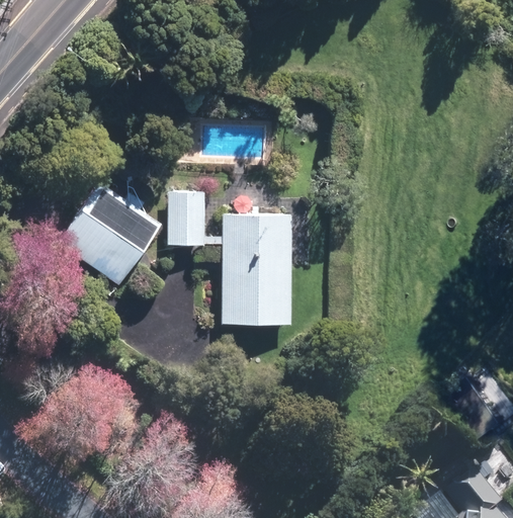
[(158,227),(96,183),(56,240),(117,283),(158,227)]
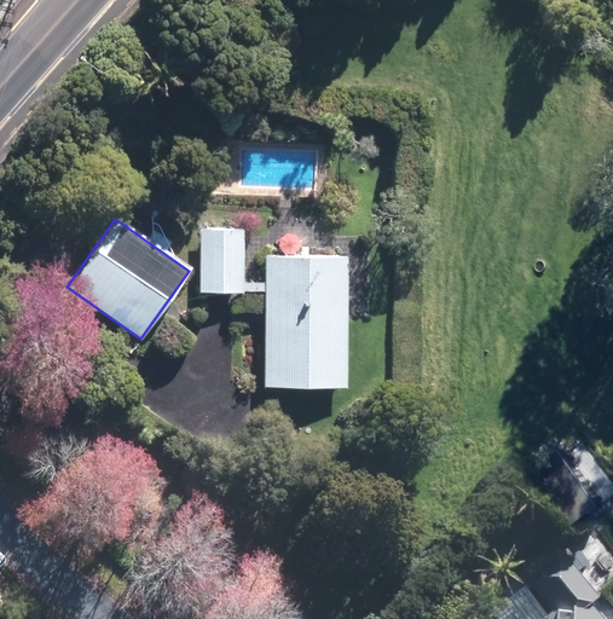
[(247,231),(201,230),(200,295),(246,296),(247,231)]
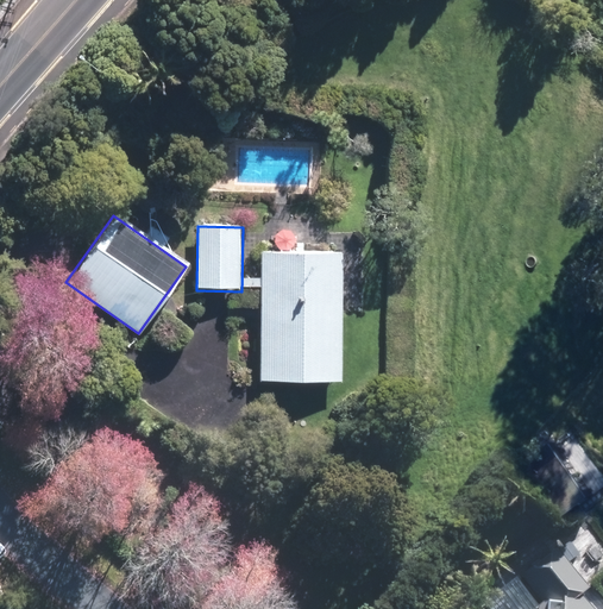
[(345,256),(262,253),(258,381),(341,383),(345,256)]
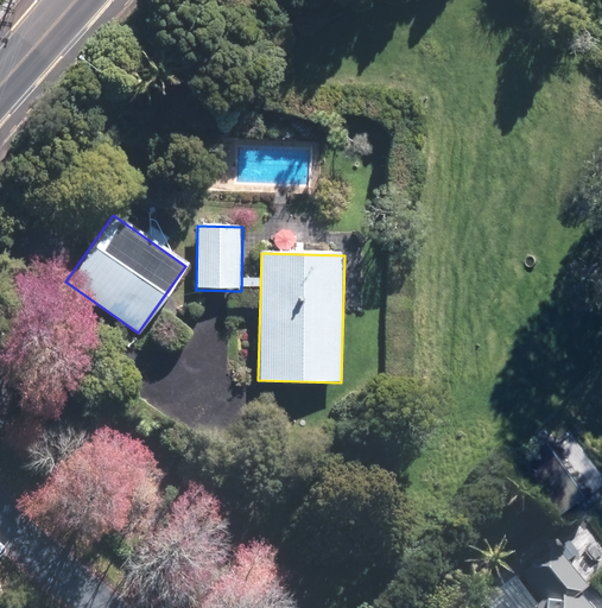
[(601,466),(572,429),(527,464),(570,519),(601,493),(601,466)]
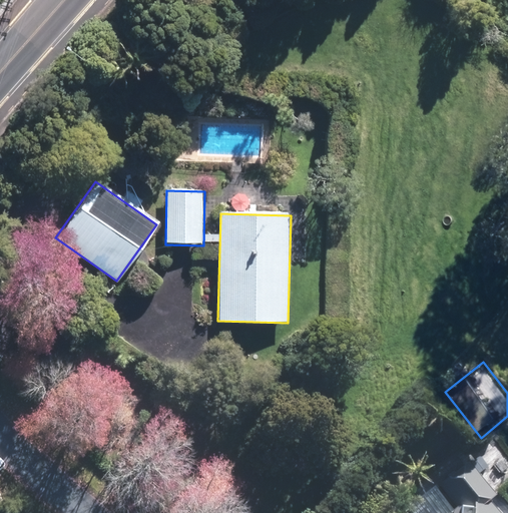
[(469,466),(446,482),(433,465),(395,493),(409,512),(413,512),(417,511),(418,512),(490,512),(485,504),(492,499),(469,466)]
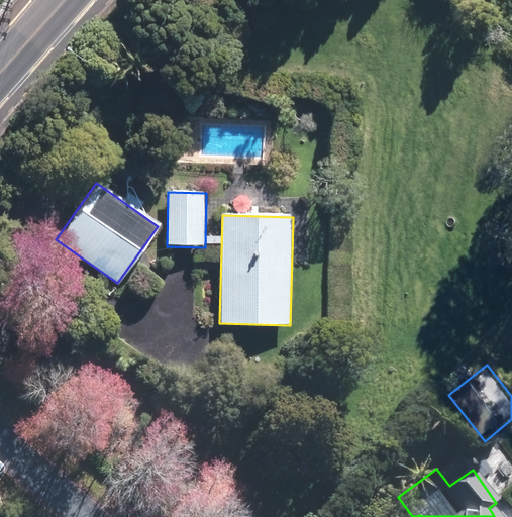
All buildings are outlined.
